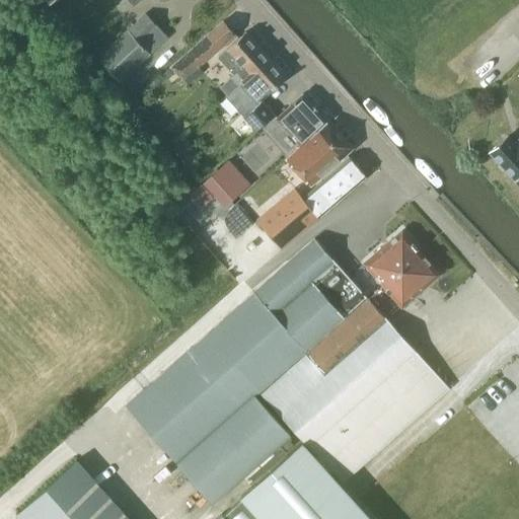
[(119,82),(167,36),(145,13),(97,58),(119,82)]
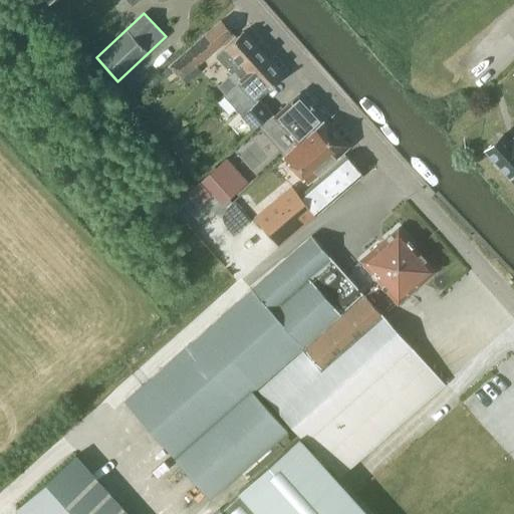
[(181,79),(232,33),(221,20),(169,65),(181,79)]
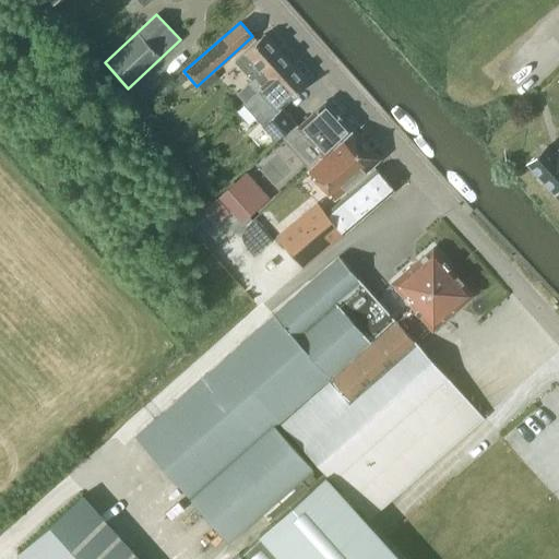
[(234,60),(252,79),(237,95),(245,103),(257,92),(257,91),(274,74),(277,78),(292,63),(264,34),(234,60)]
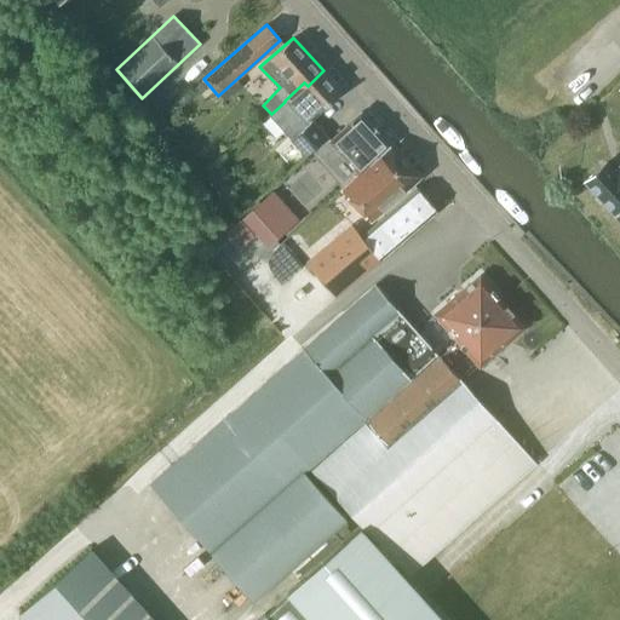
[(327,137),(310,119),(342,91),(323,70),(308,86),(304,82),(285,101),(285,102),(271,114),(269,115),(283,131),(287,128),(294,137),(292,139),(306,155),(327,137)]
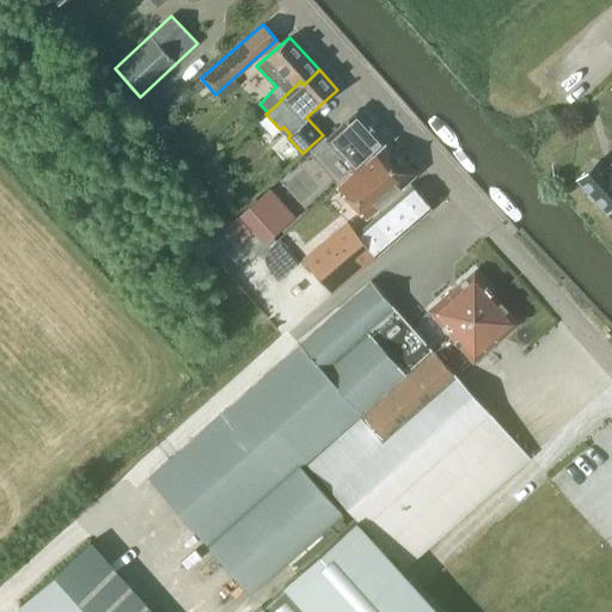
[(355,171),(385,142),(356,110),(325,139),(355,171)]
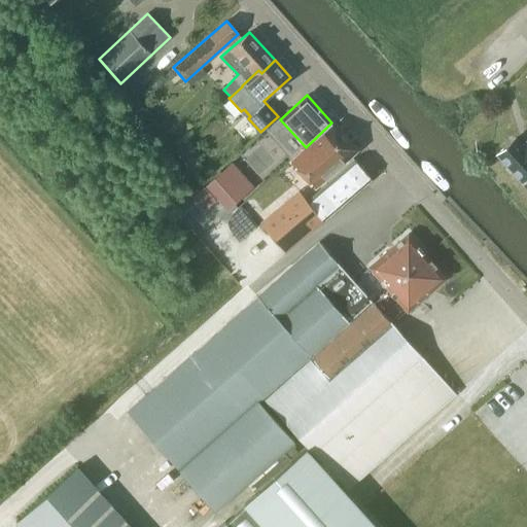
[(306,147),(302,150),(290,161),(315,187),(357,149),(331,123),(306,147)]
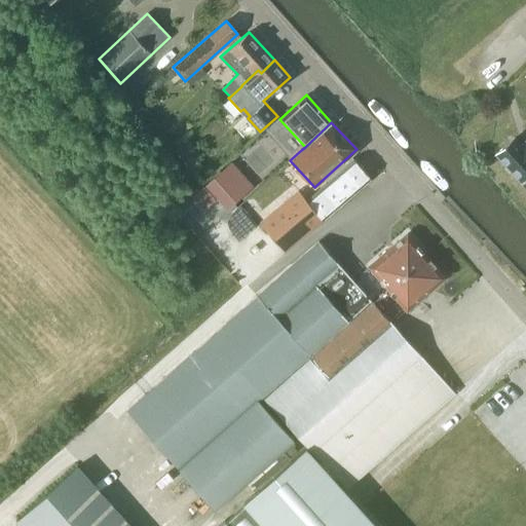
[(515,138),(496,154),(525,187),(525,138),(520,144),(515,138)]
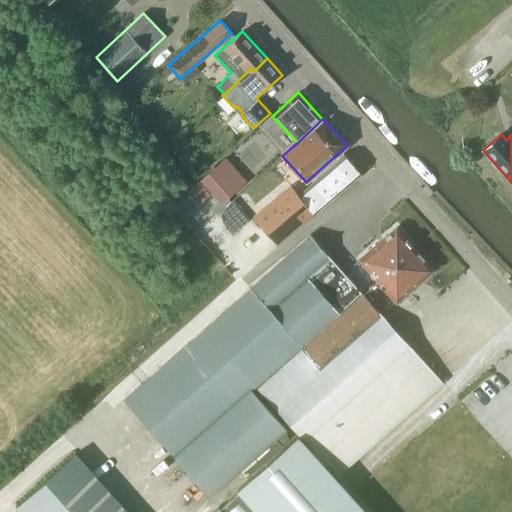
[(298,195),(314,214),(360,173),(344,154),(298,195)]
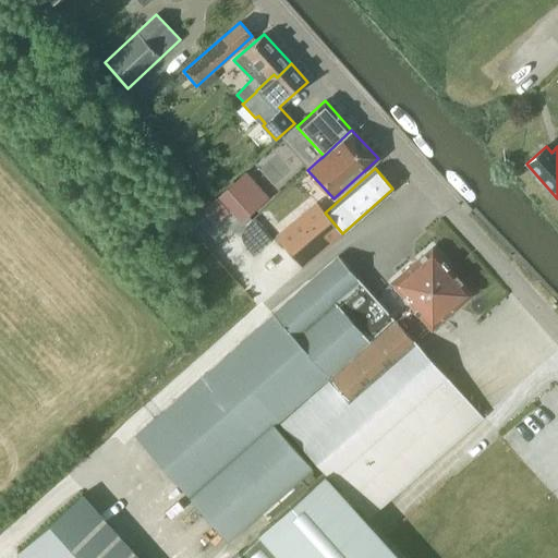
[(235,180),(217,197),(230,210),(241,223),(259,206),(235,180)]
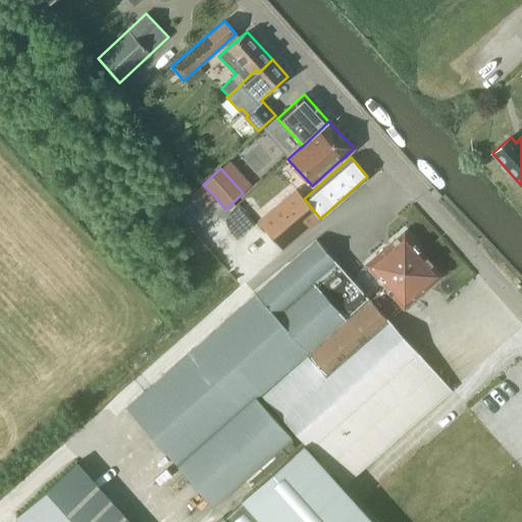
[(320,218),(304,199),(296,190),(258,221),(283,250),(320,218)]
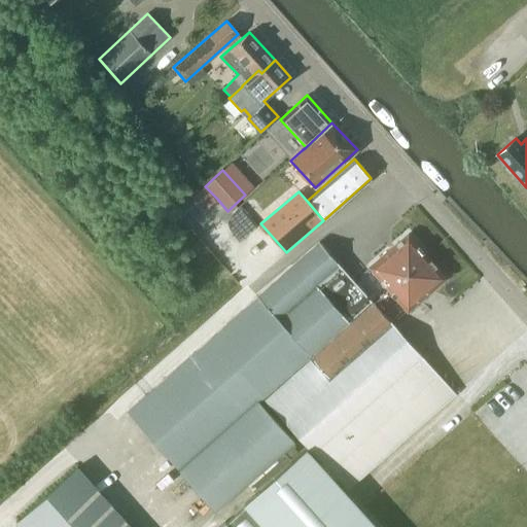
[(244,234),(259,219),(243,202),(227,217),(244,234)]
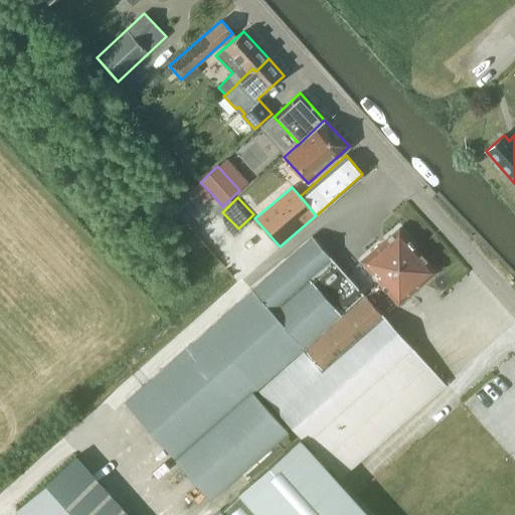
[(379,283),(416,250),(398,229),(361,262),(379,283)]
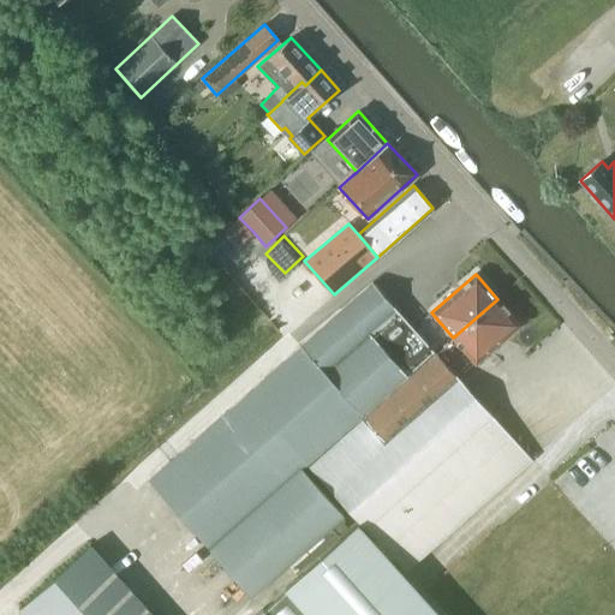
[(302,469),(435,351),(372,281),(150,479),(252,596),(342,515),(302,469)]
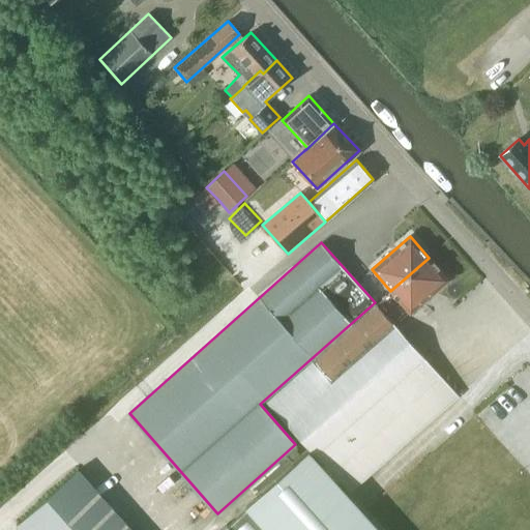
[(410,313),(448,280),(429,258),(390,291),(410,313)]
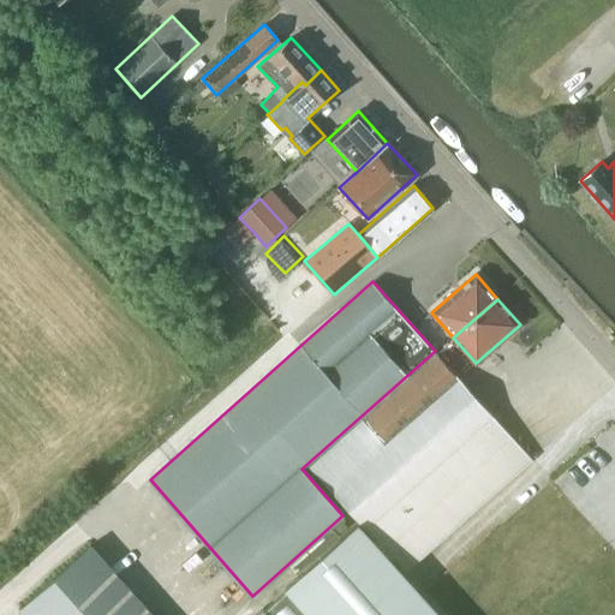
[(405,571),(531,460),(437,353),(310,466),(372,536),(374,535),(405,571)]
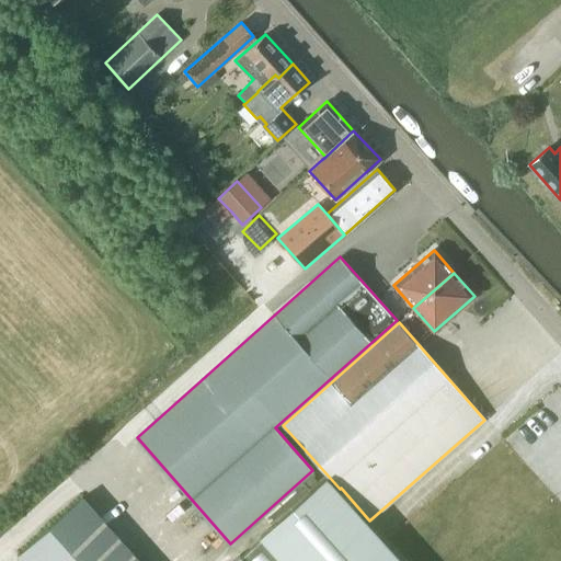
[(232,560),(401,560),(327,477),(260,536),(261,538),(241,556),(240,554),(232,560)]
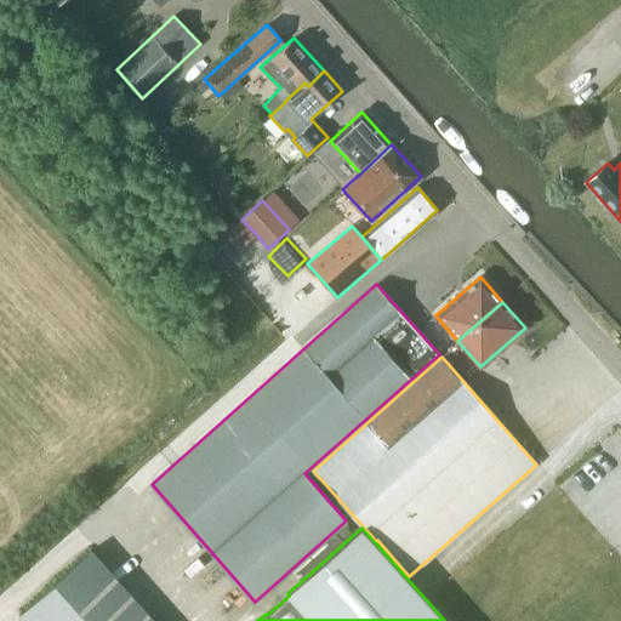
[(20,614),(26,620),(155,620),(92,550),(20,614)]
